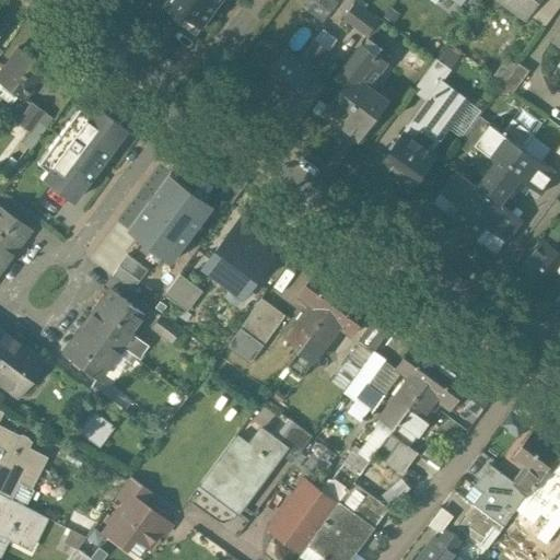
[(170,0),(165,6),(199,31),(221,0),(170,0)]
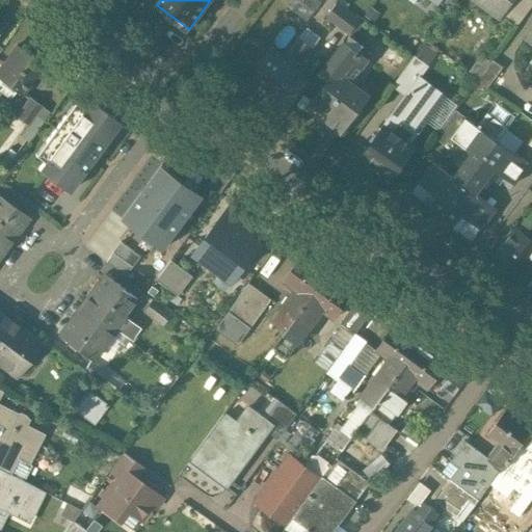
[(321,6),(314,0),(301,0),(302,0),(316,12),(321,6)]
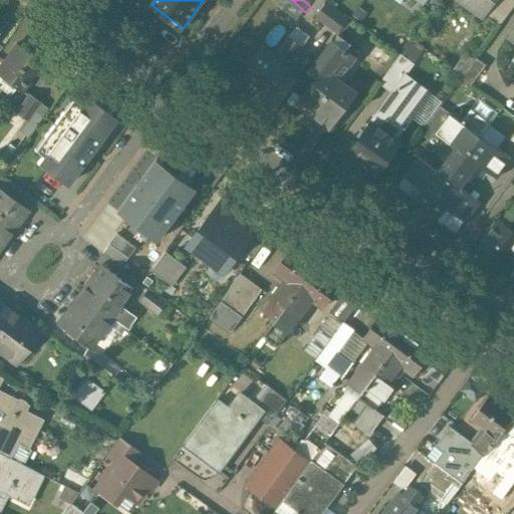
[(461,0),(485,17),(486,15),(497,0),(461,0)]
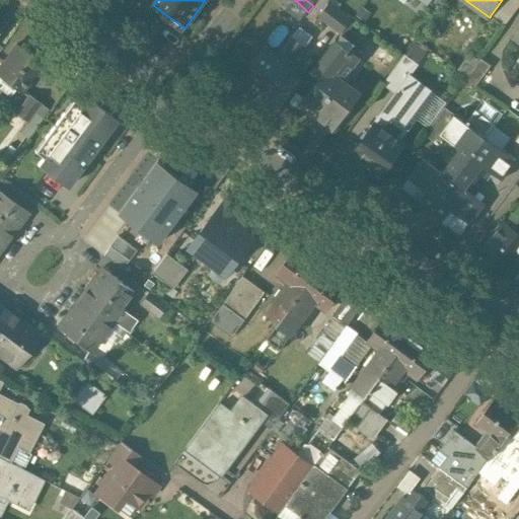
[(518,0),(502,0),(491,15),(505,25),(518,6),(518,0)]
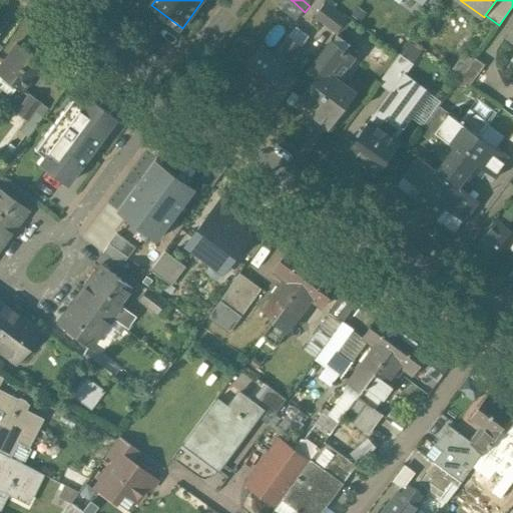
[(341,12),(328,3),(324,8),(337,17),(341,12)]
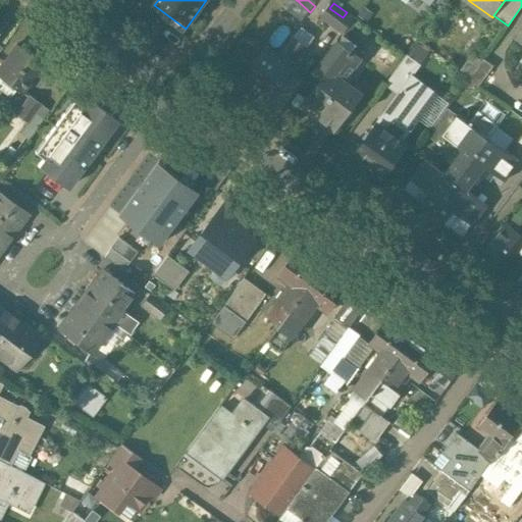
[(343,17),(329,8),(324,16),(336,25),(343,17)]
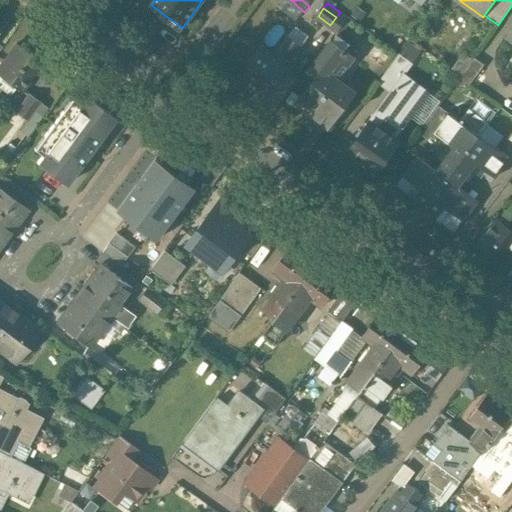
[(309,37),(298,28),(290,38),(302,46),(309,37)]
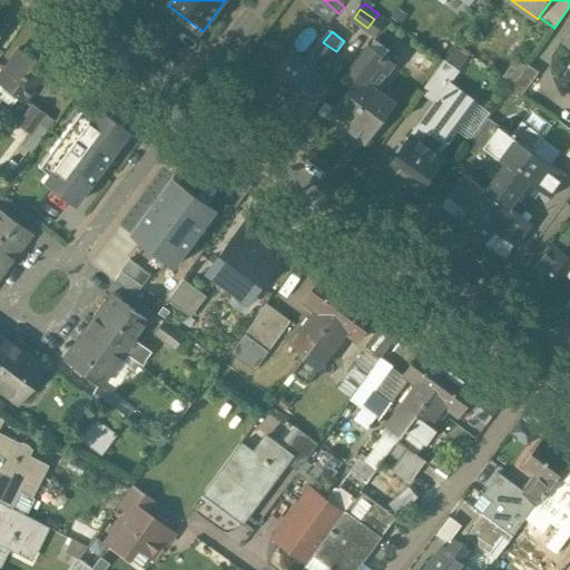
[(322,41),(306,64),(321,74),(336,52),(323,42),(322,41)]
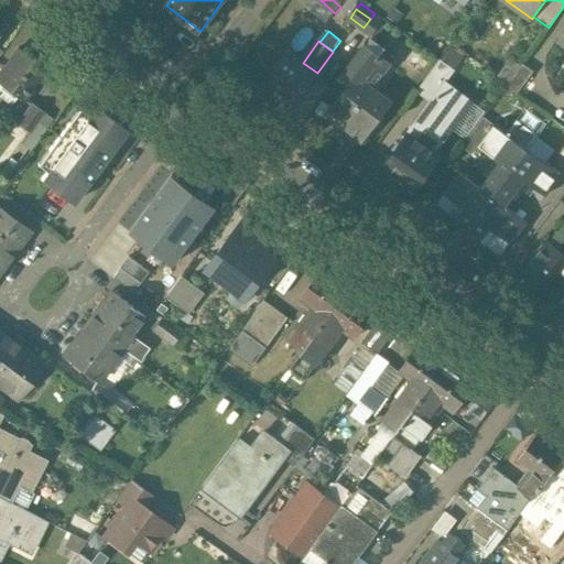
[(391,63),(365,43),(339,77),(348,84),(348,83),(365,95),(371,87),(372,88),(391,63)]
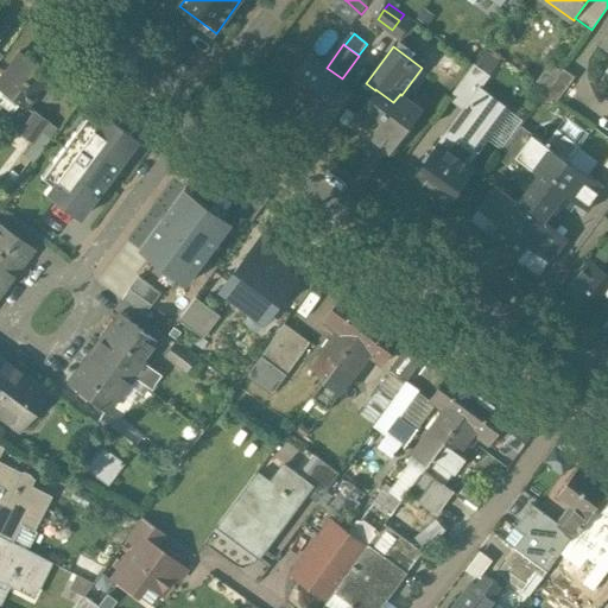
[(50,76),(19,52),(0,76),(0,90),(19,105),(25,109),(50,76)]
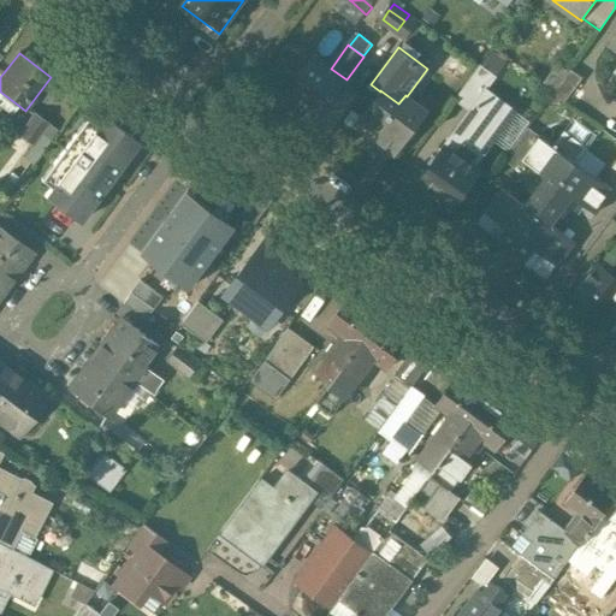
[(315,58),(292,90),(324,113),(348,81),(331,69),(315,58)]
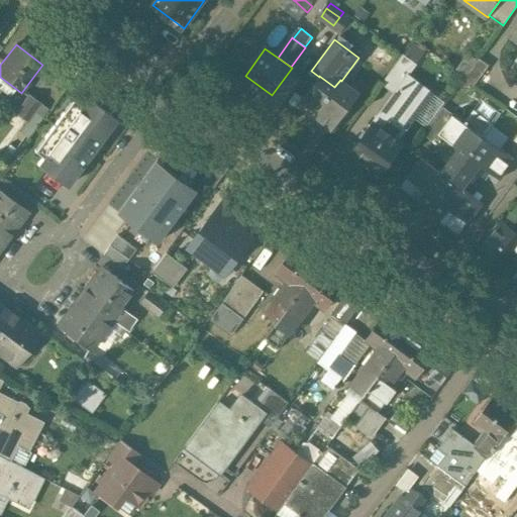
[(479,59),(464,78),(475,85),(489,66),(479,59)]
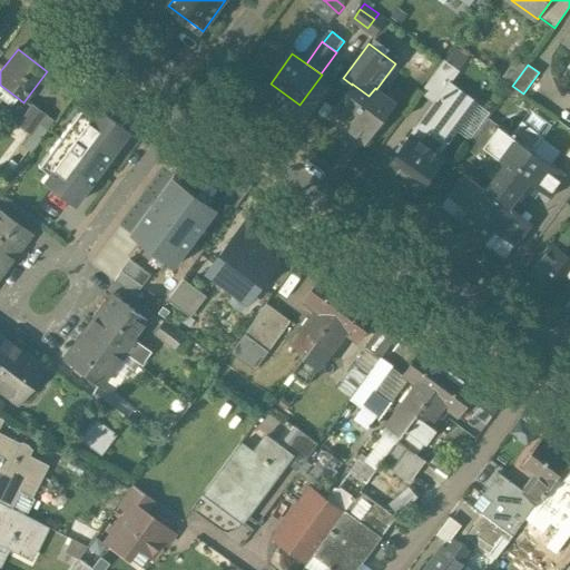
[(369,96),(352,84),(352,85),(328,116),(366,143),(395,104),(376,89),(375,88),(369,96)]
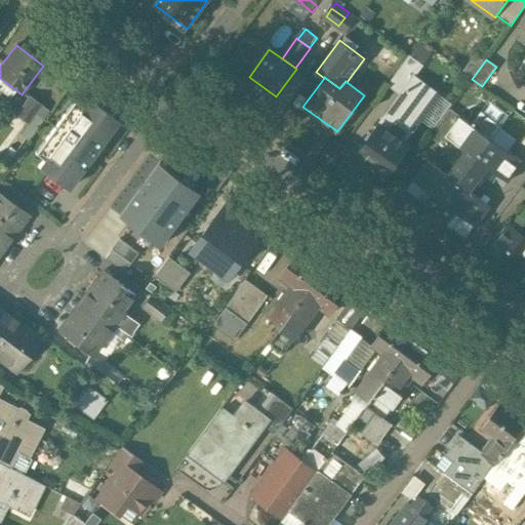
[(16,90),(0,78),(0,89),(11,98),(16,90)]
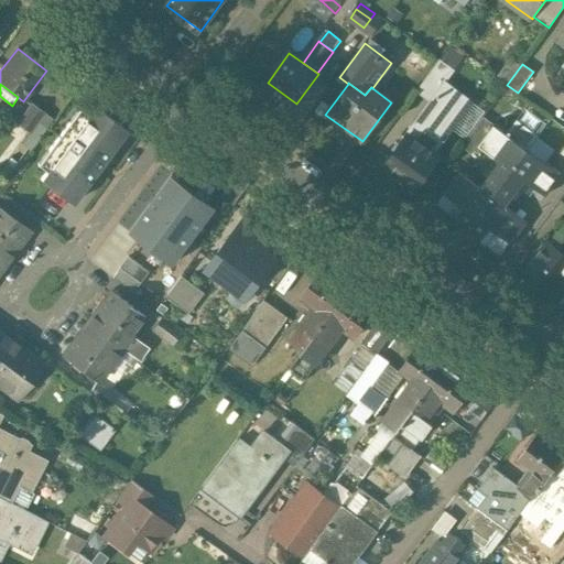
[(473,102),(447,84),(440,94),(465,112),(473,102)]
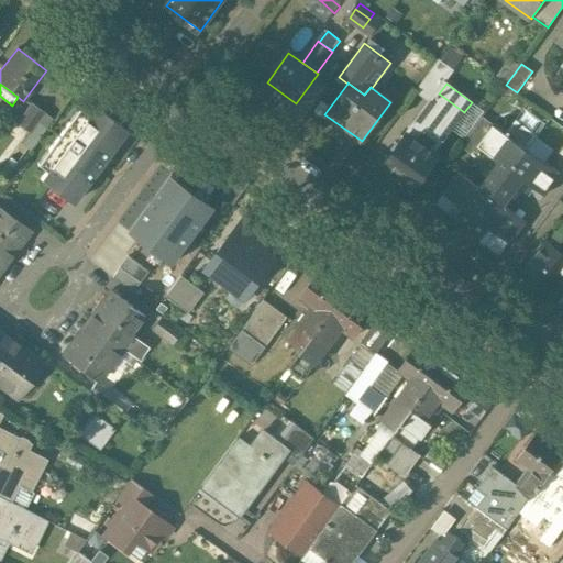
[(439,94),(419,121),(414,118),(409,125),(422,134),(417,142),(433,154),(448,135),(454,125),(464,112),(439,94)]
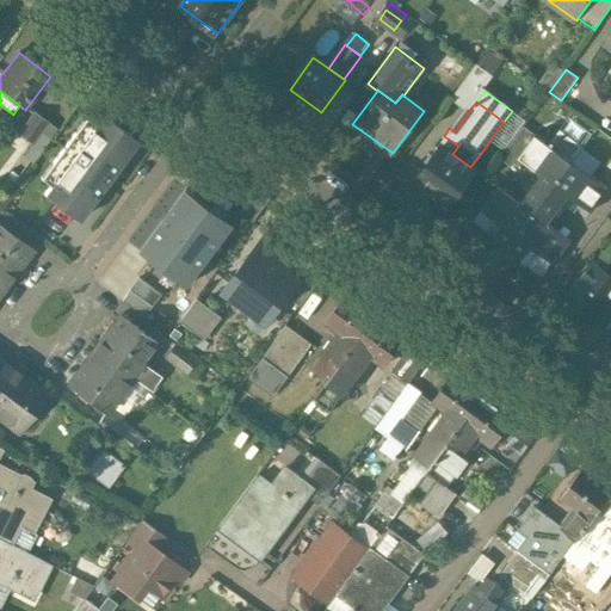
[(34,112),(19,133),(31,142),(47,122),(34,112)]
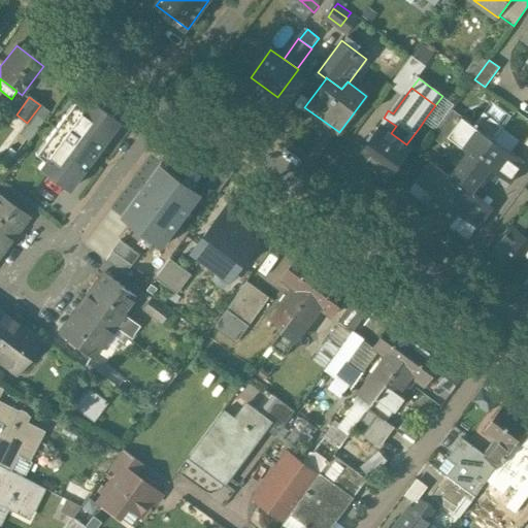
[(73,121),(64,113),(45,140),(54,146),(38,168),(68,190),(119,121),(89,99),(73,121)]
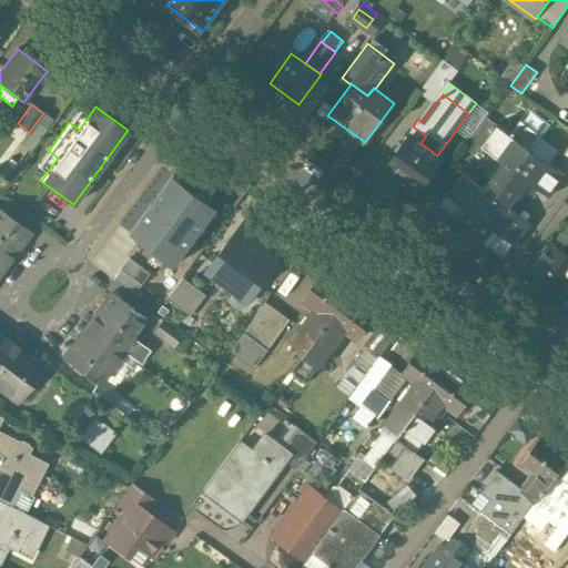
[(504,162),(484,189),(463,173),(447,194),(468,210),(459,222),(484,241),(494,227),(515,243),(529,223),(508,208),(528,181),(549,196),(565,175),(498,127),(483,146),(504,162)]
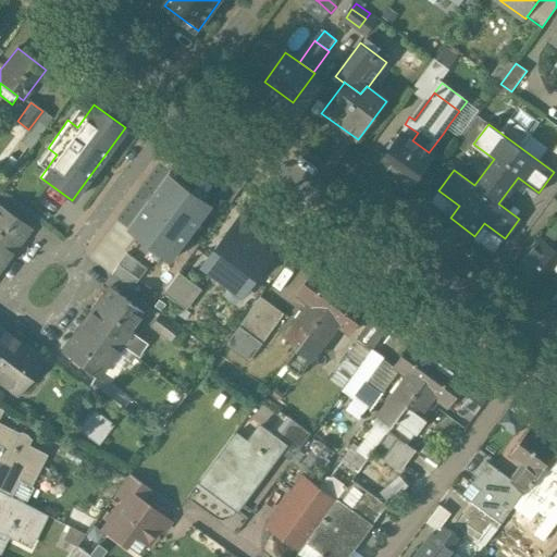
[(456,128),(449,124),(443,134),(448,138),(456,128)]
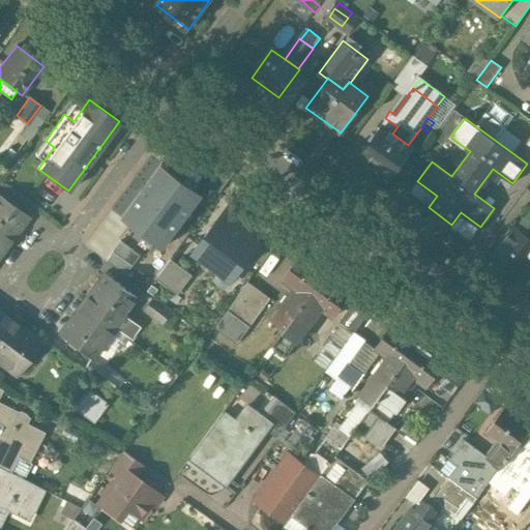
[(384,127),(360,157),(390,180),(413,149),(392,134),(384,127)]
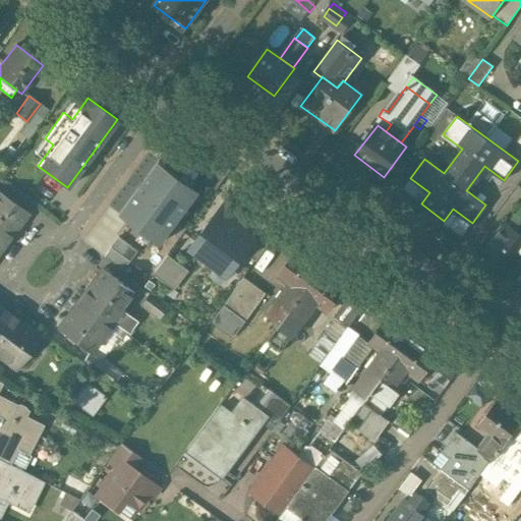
[(199,190),(160,162),(121,214),(160,242),(199,190)]
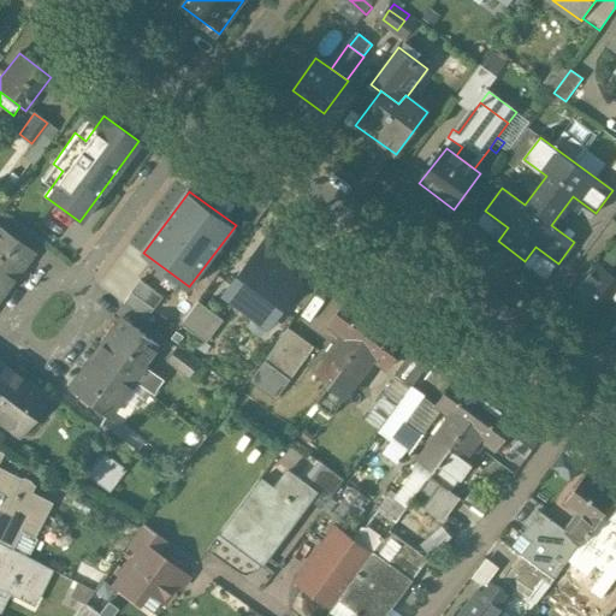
[(261,191),(244,215),(255,224),(273,201),(261,191)]
